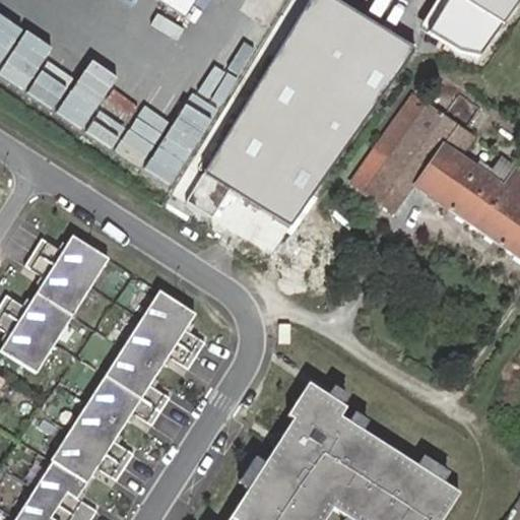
[(143,0),(177,20),(189,0),(143,0)]
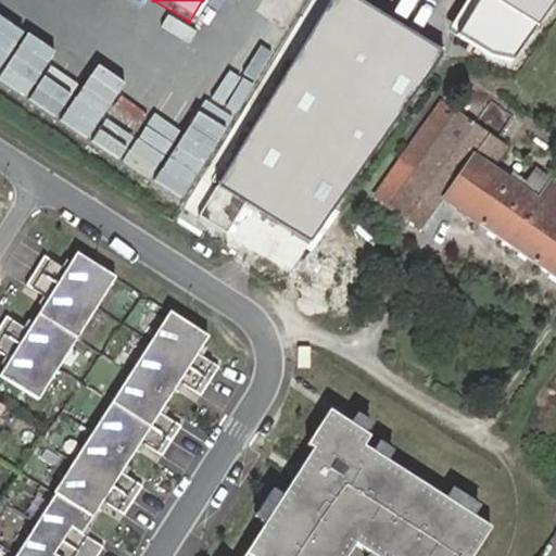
[(442,54),(355,0),(329,0),(215,186),(308,241),(442,54)]
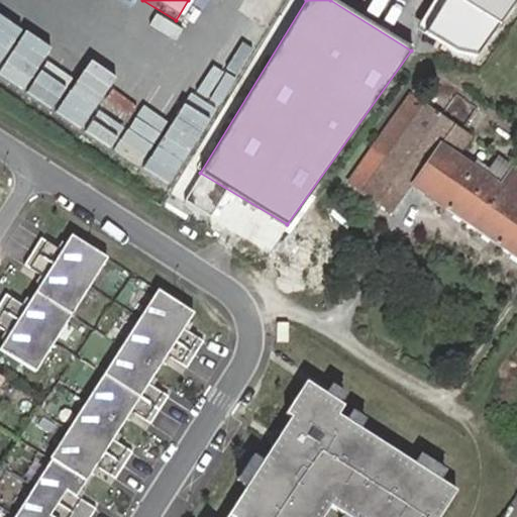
[(515,0),(439,0),(423,29),(481,62),(515,0)]
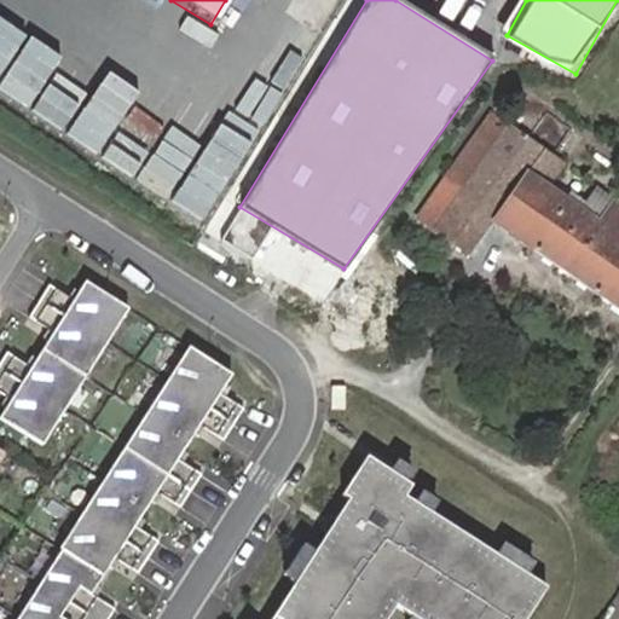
[(527,143),(542,120),(507,96),(417,219),(469,254),(491,223),(618,307),(618,206),(613,202),(612,203),(597,194),(584,213),(547,187),(561,167),(527,143)]
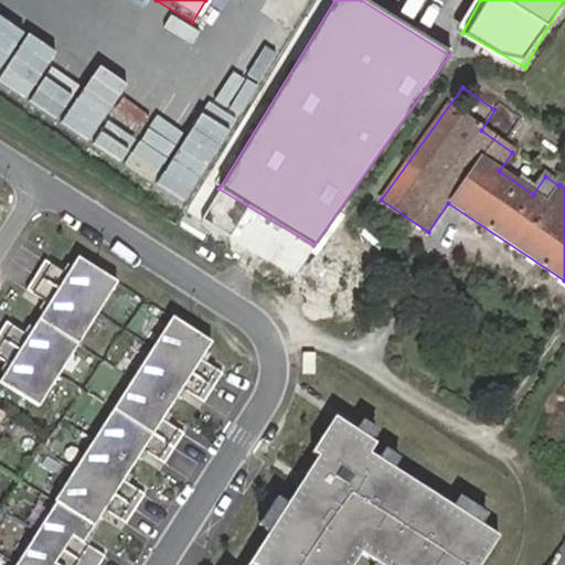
[(66,274),(44,259),(25,288),(48,302),(28,334),(6,321),(0,329),(0,358),(9,364),(0,379),(0,381),(39,405),(116,281),(76,256),(66,274)]
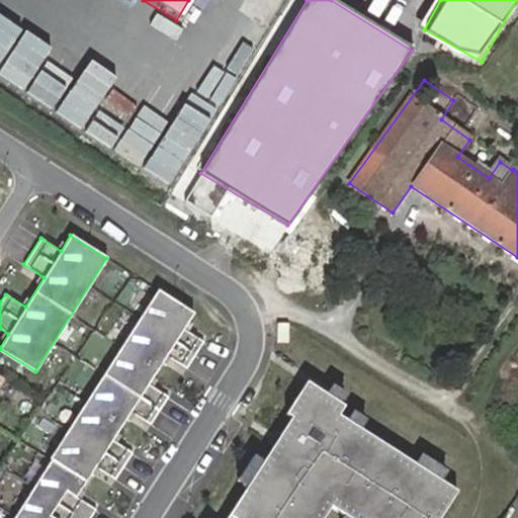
[(53,460),(15,517),(91,517),(97,509),(77,497),(96,466),(116,480),(134,452),(113,440),(131,411),(151,424),(169,396),(148,383),(166,355),(186,367),(203,340),(183,328),(193,312),(157,289),(51,459),(53,460)]
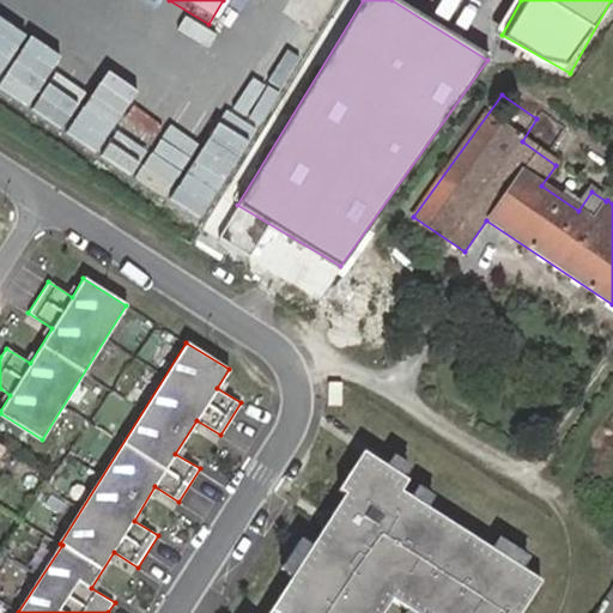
[(345,491),(267,612),(381,612),(392,596),(419,612),(517,612),(541,576),(400,487),(407,477),(401,473),(405,466),(404,466),(407,460),(393,451),(389,457),(388,456),(384,463),(362,449),(338,487),(345,491)]
